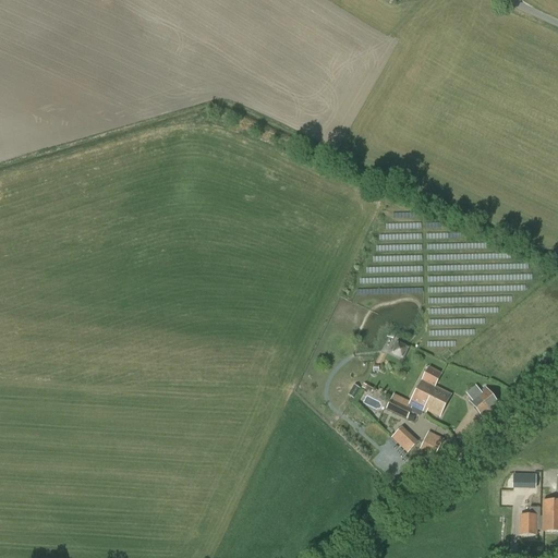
[(397,346),(393,353),(401,359),(405,350),(397,346)]
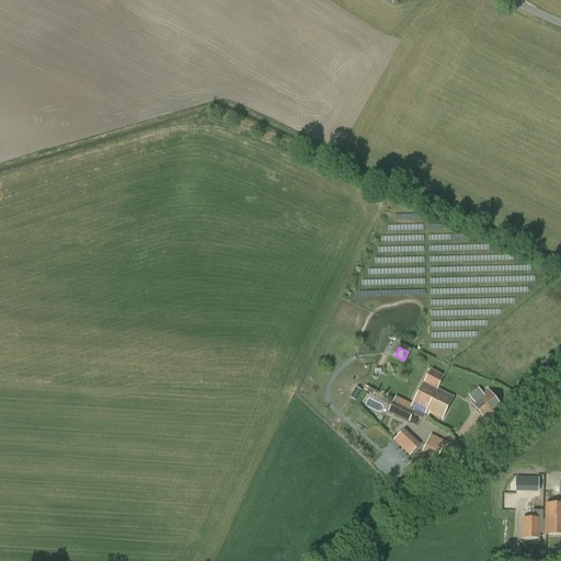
[(444,375),(431,368),(413,405),(397,397),(393,403),(413,413),(414,410),(425,415),(426,412),(428,413),(432,407),(432,405),(432,404),(431,403),(431,402),(437,389),(444,375)]
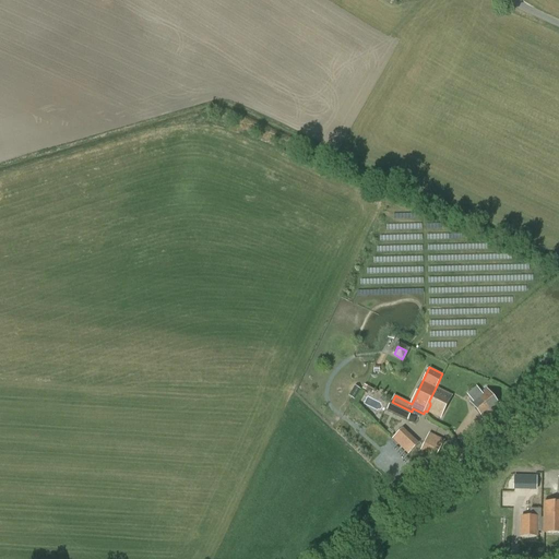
[(430,405),(427,412),(440,418),(452,395),(436,388),(429,401),(429,402),(430,403),(430,404),(430,405)]
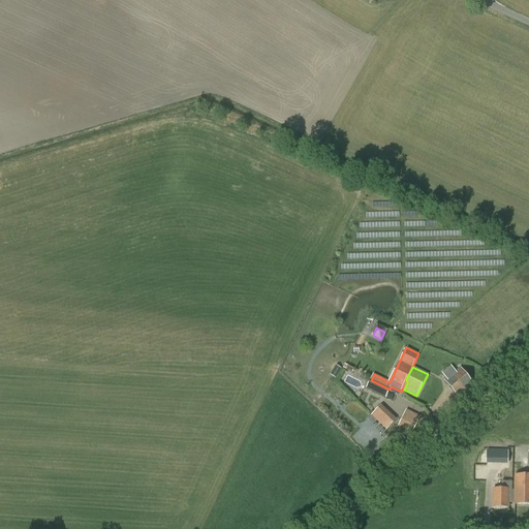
[(461,368),(444,380),(458,399),(474,385),(461,368)]
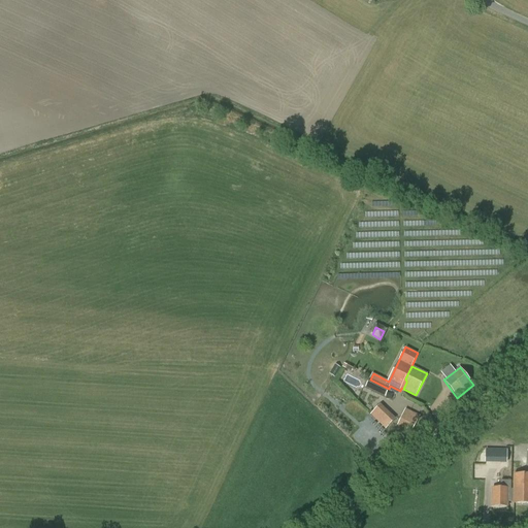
[(366,388),(385,397),(389,389),(370,380),(366,388)]
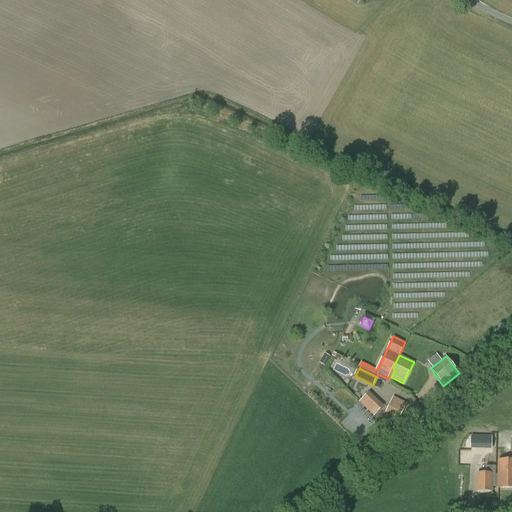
[(369,391),(359,402),(374,416),(385,405),(369,391)]
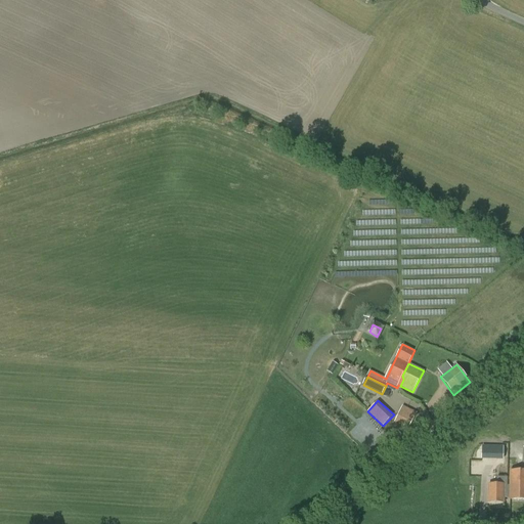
[(394,422),(408,430),(416,415),(401,407),(394,422)]
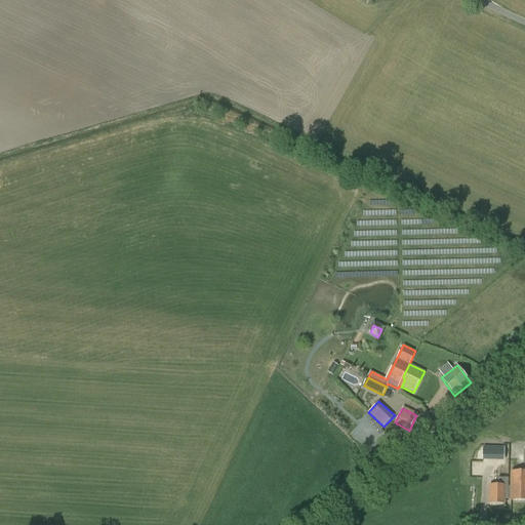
[(510,499),(510,501),(524,501),(524,448),(524,449),(524,472),(510,472),(510,490),(510,499)]
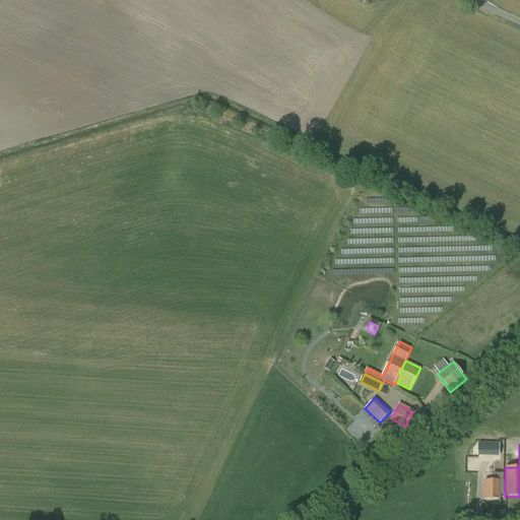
[(505,495),(505,485),(500,485),(500,481),(484,480),(484,500),(500,500),(500,495),(505,495)]
